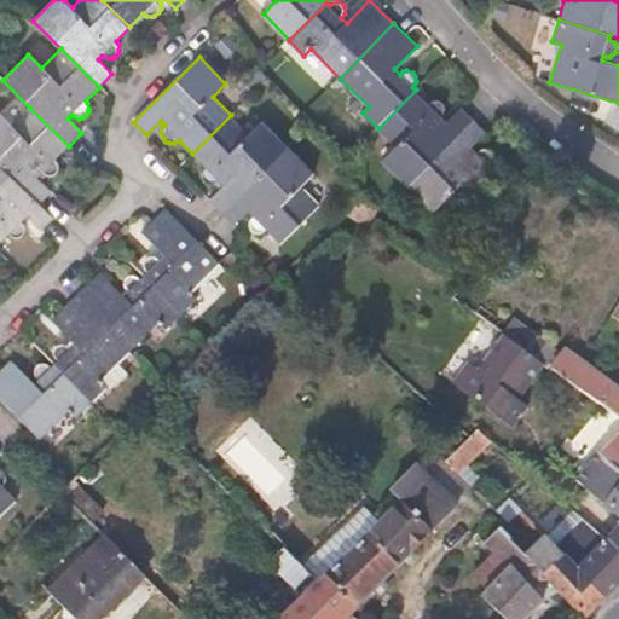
[(408,186),(474,120),(461,108),(447,121),(443,117),(446,114),(446,108),(443,103),(438,100),(433,100),(429,103),(416,90),(379,128),(395,146),(382,160),(408,186)]
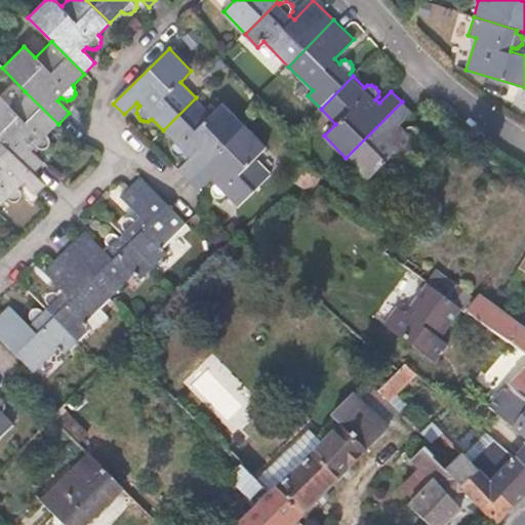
[(58,124),(25,91),(9,108),(0,98),(0,143),(32,174),(43,163),(32,151),(35,148),(36,150),(40,151),(43,150),(46,149),(49,144),(49,140),(46,136),(58,124)]
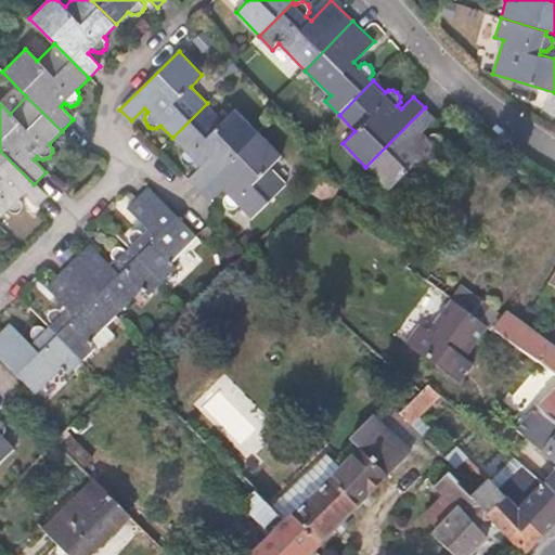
[(199,191),(259,132),(236,108),(223,120),(207,103),(172,138),(184,151),(183,152),(182,156),(183,162),(185,164),(189,166),(194,166),(197,163),(201,167),(189,179),(199,191)]
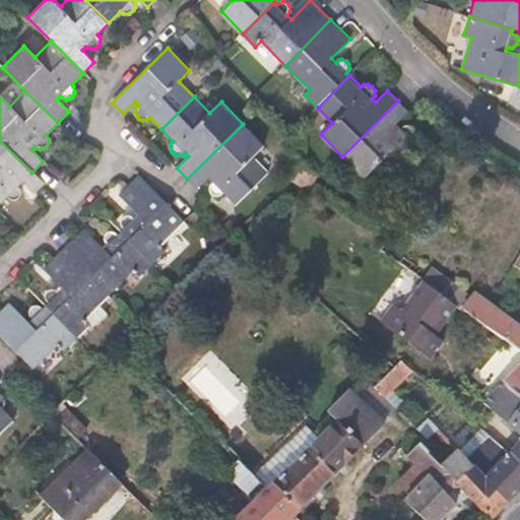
[(409,112),(398,101),(342,156),(366,179),(377,167),(392,182),(425,150),(412,139),(414,137),(415,133),(413,128),(408,125),(403,125),(400,128),(397,124),(409,112)]
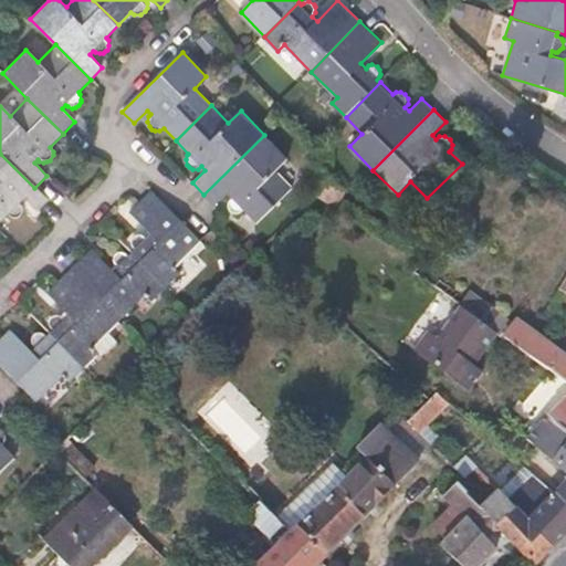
[(258,223),(293,189),(276,171),(289,159),(264,135),(203,195),(216,207),(229,195),(232,198),(230,202),(230,206),(231,210),(234,212),(237,213),(241,213),(245,211),(258,223)]
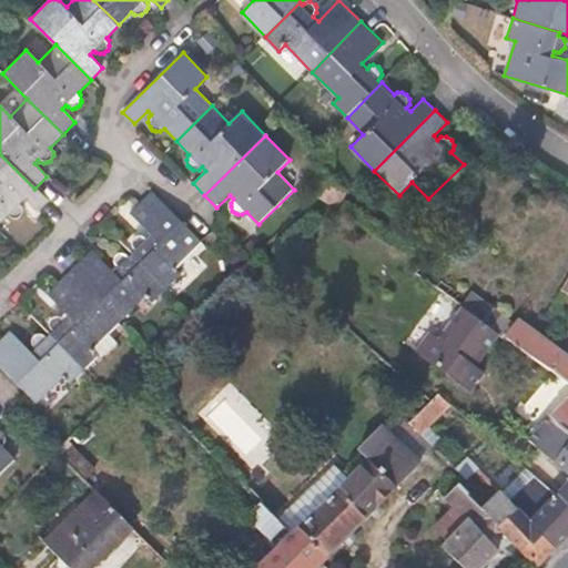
[(34,189),(0,154),(0,223),(7,216),(7,217),(10,219),(14,219),(18,217),(21,214),(22,212),(22,209),(21,205),(19,203),(22,200),(36,212),(47,201),(34,189)]
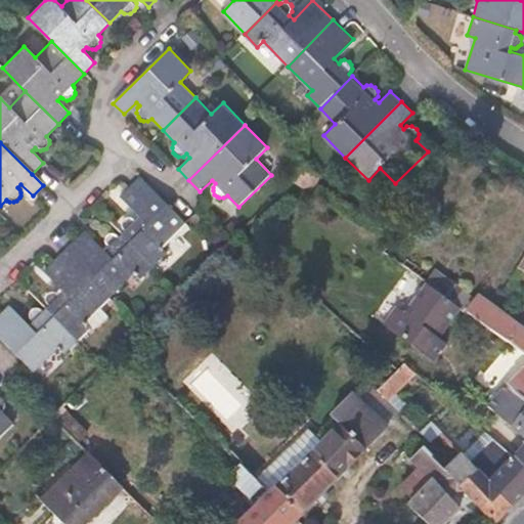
[(322,176),(303,164),(294,181),(304,186),(315,184),(322,177),(322,176)]
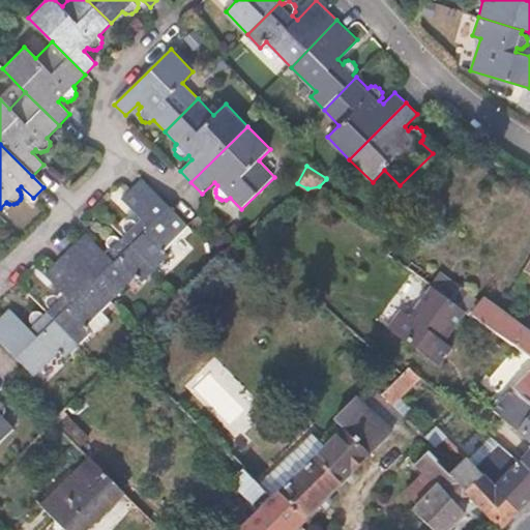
[(186,225),(139,179),(119,200),(140,219),(136,224),(133,222),(130,221),(127,221),(124,223),(121,226),(121,230),(124,235),(122,237),(154,269),(168,256),(162,249),(186,225)]
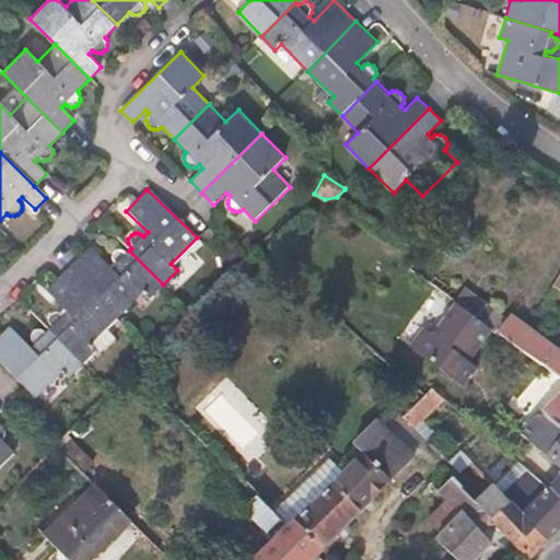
[(150,299),(163,284),(129,251),(126,254),(125,252),(121,251),(117,251),(114,253),(113,255),(112,258),(115,265),(111,269),(90,248),(68,269),(118,319),(143,292),(150,299)]
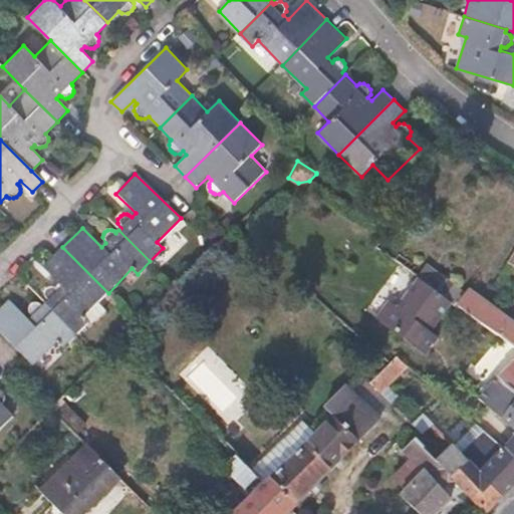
[(108,293),(62,247),(43,267),(62,286),(57,290),(55,288),(52,287),(49,288),(47,289),(45,292),(44,296),(47,300),(45,303),(76,335),(89,322),(83,316),(98,302),(108,293)]
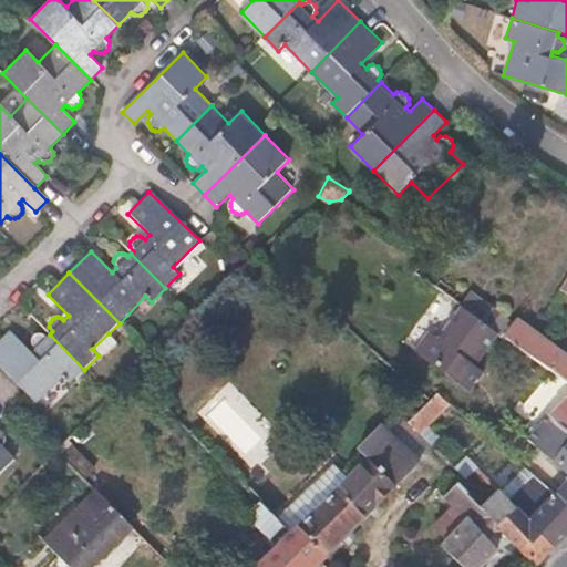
[(566,356),(518,321),(515,326),(471,292),(461,306),(463,307),(500,333),(566,383),(566,356)]
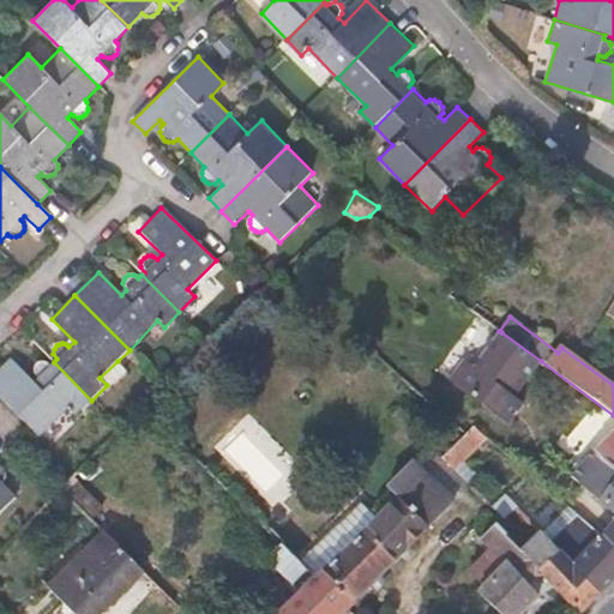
[(515,397),(541,361),(501,332),(476,368),(464,360),(447,381),(507,426),(524,404),(515,397)]
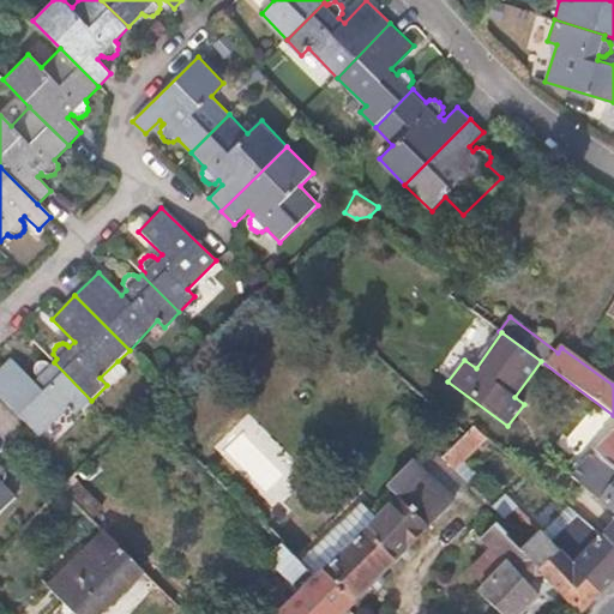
[(74,415),(91,401),(54,362),(50,365),(42,361),(38,362),(37,365),(35,368),(35,371),(36,374),(38,377),(34,381),(11,359),(0,368),(0,395),(40,437),(68,409),(74,415)]
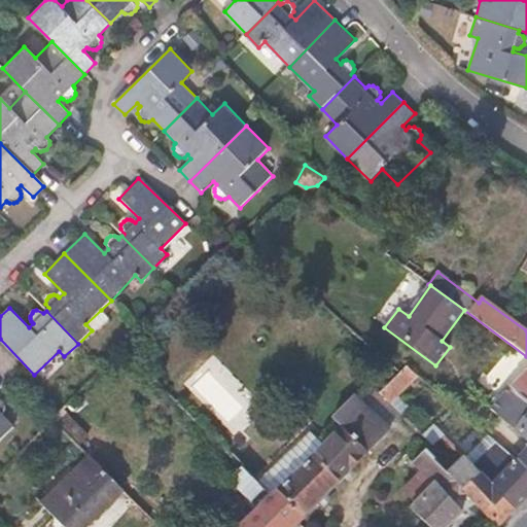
[(95,334),(109,319),(101,310),(85,324),(92,330),(95,334)]
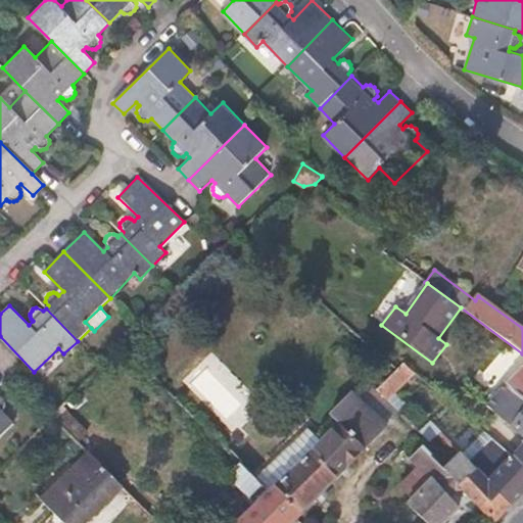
[(396,393),(415,375),(403,364),(377,390),(388,401),(396,393)]
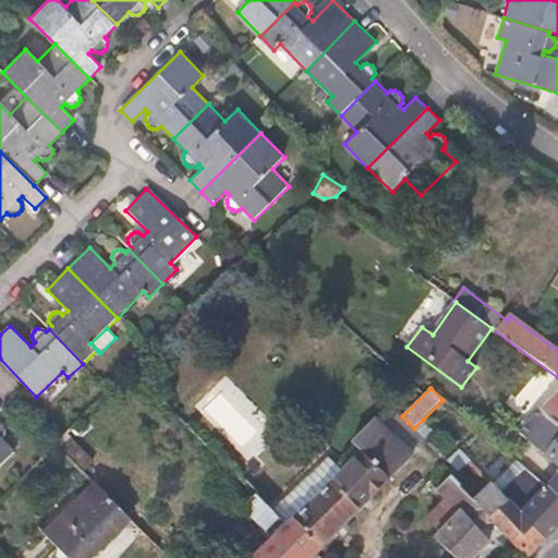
[(557,391),(542,409),(557,423),(557,391)]
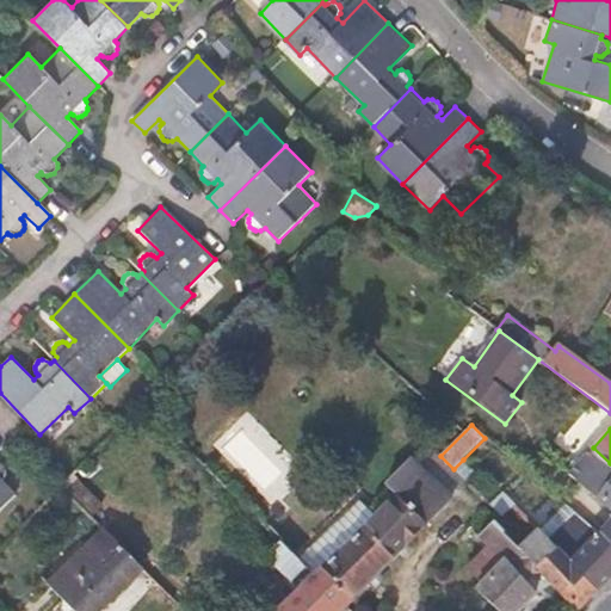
[(468,482),(454,469),(440,456),(427,444),(413,458),(454,498),(468,482)]
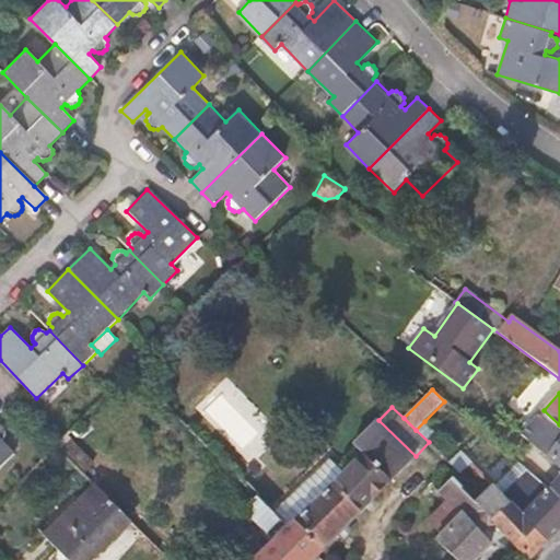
[(559,450),(559,424),(544,410),(522,435),(546,457),(551,461),(559,450)]
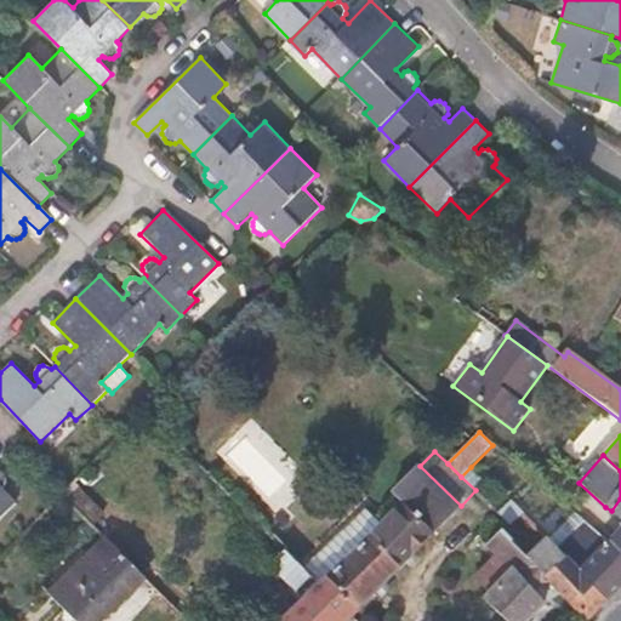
[(353,617),(461,506),(420,466),(420,465),(392,493),(404,503),(383,524),(320,586),(353,617)]
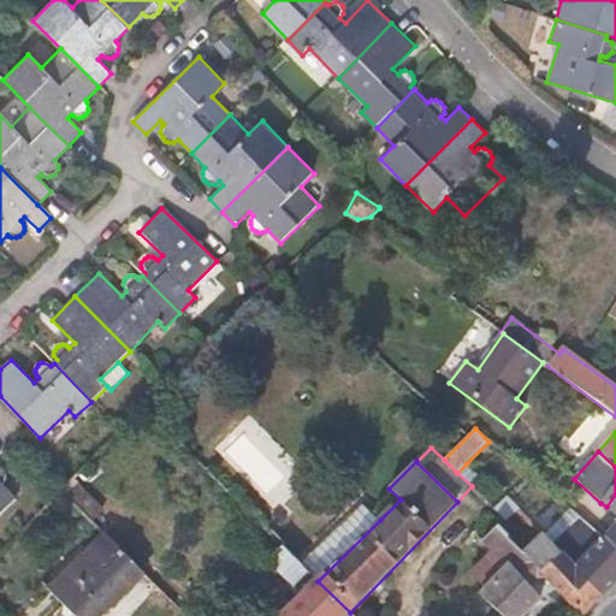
[(483,479),(467,463),(457,473),(472,486),(473,487),(483,479)]
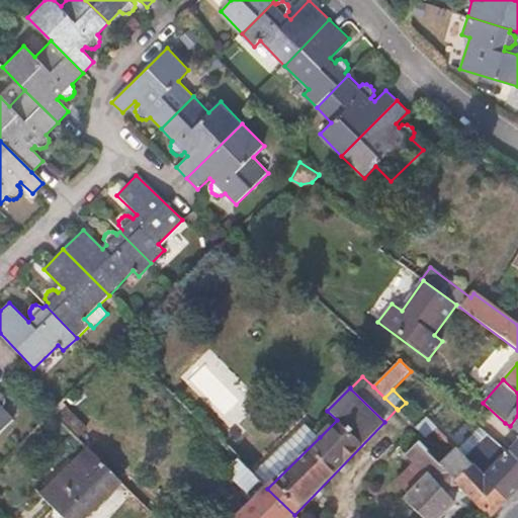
[(4,407),(5,404),(5,402),(5,399),(2,396),(0,394),(0,432),(14,419),(3,408),(4,407)]
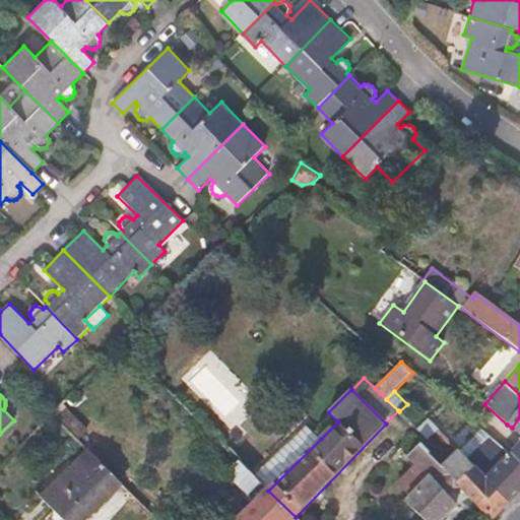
[(86,428),(67,408),(57,418),(76,438),(86,428)]
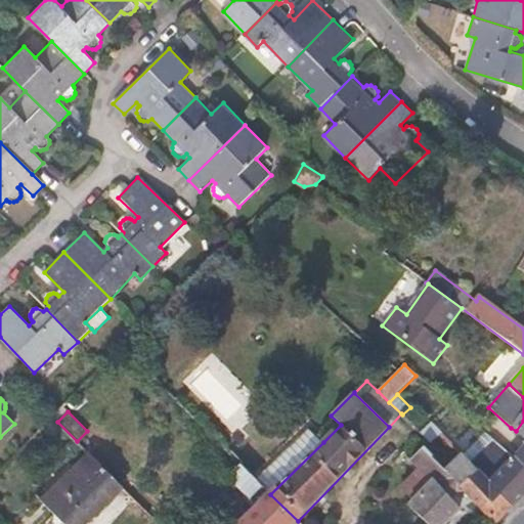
[(523,421),(516,431),(523,437),(523,447),(514,457),(523,467),(523,421)]
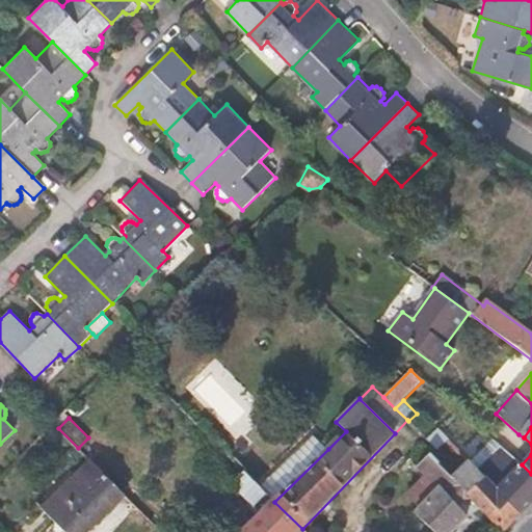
[(447,437),(440,430),(429,441),(436,449),(447,437)]
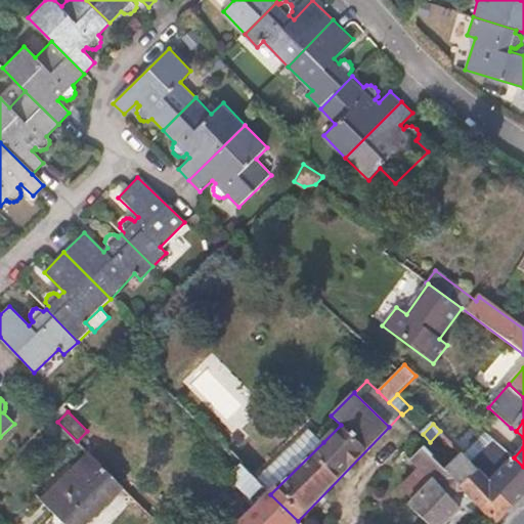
[(270,494),(323,442),(308,429),(256,480),(270,494)]
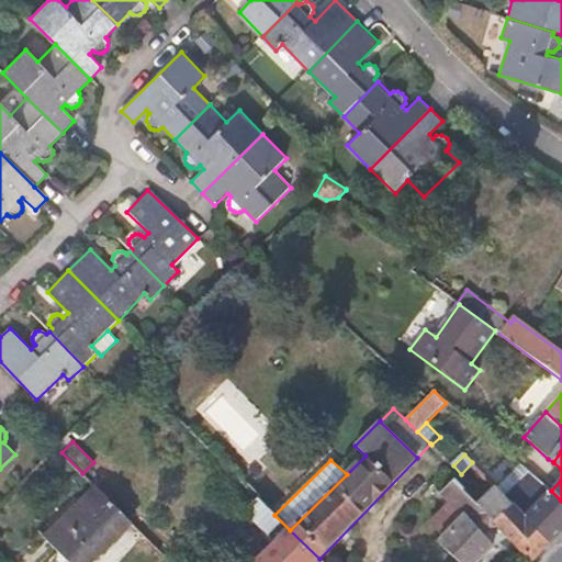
[(496,489),(472,462),(461,474),(453,482),(505,535),(531,561),(532,561),(551,543),(505,497),(496,489)]
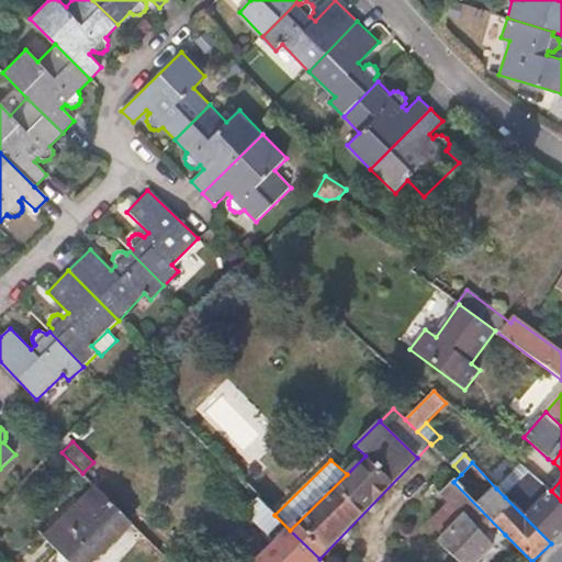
[(528,472),(520,464),(496,489),(505,497),(528,472)]
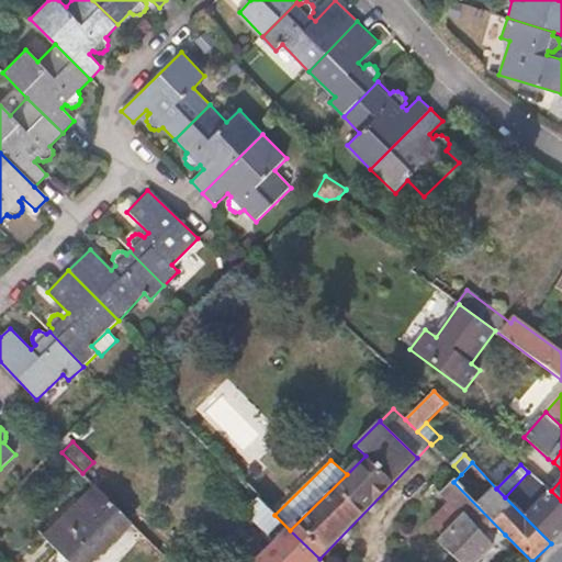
[(561,531),(561,501),(551,491),(528,472),(505,497),(551,543),(561,531)]
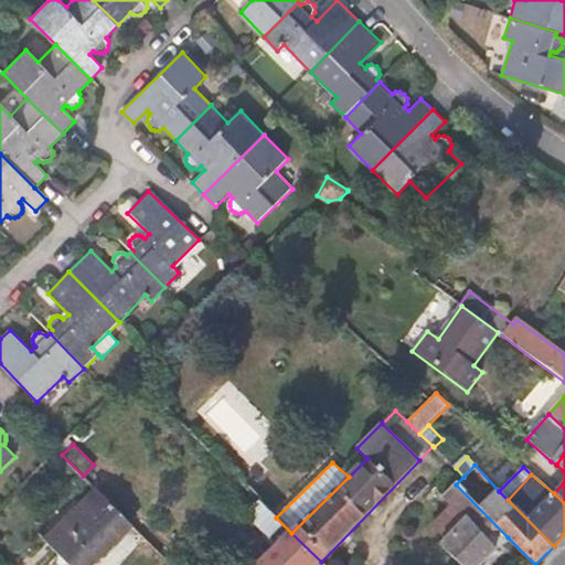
[(482,564),(508,537),(456,484),(443,497),(452,505),(433,525),(447,540),(441,545),(461,564),(482,564)]
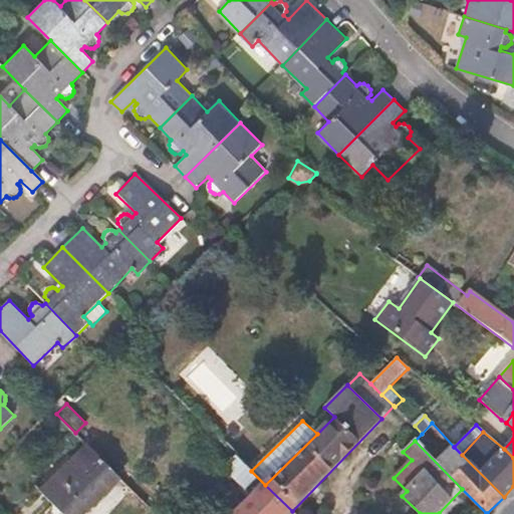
[(62,513),(85,513),(121,479),(87,445),(40,491),(62,513)]
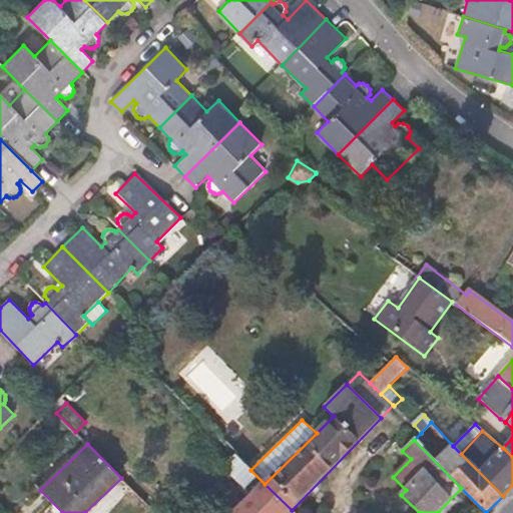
[(265,484),(250,470),(236,455),(222,468),(251,497),(234,512),(288,512),(292,510),(265,484)]
